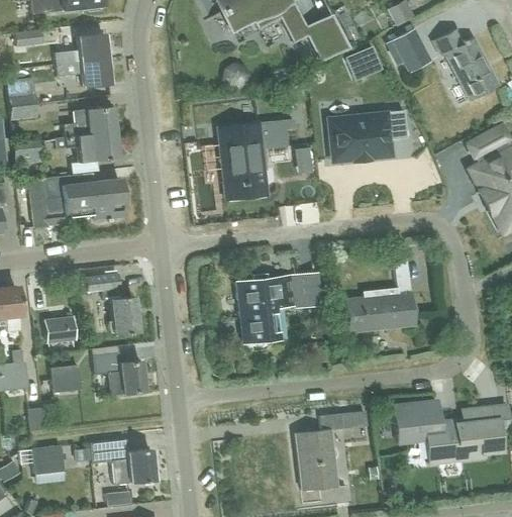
[(17,0),(18,2),(31,0),(32,14),(101,6),(100,0),(17,0)]
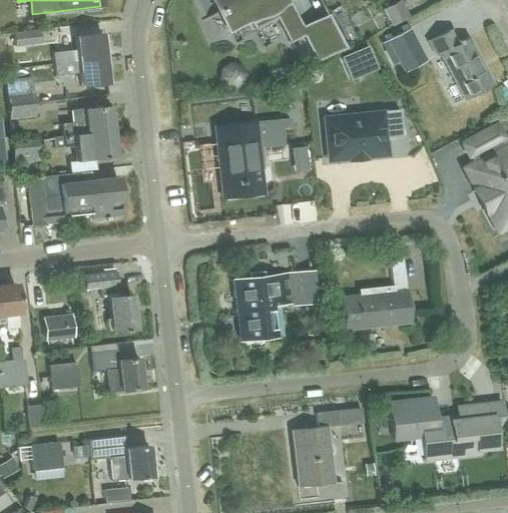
[(214,0),(231,31),(252,20),(257,29),(280,17),(292,42),(307,34),(319,59),(343,47),(327,17),(305,28),(290,0),(214,0)]
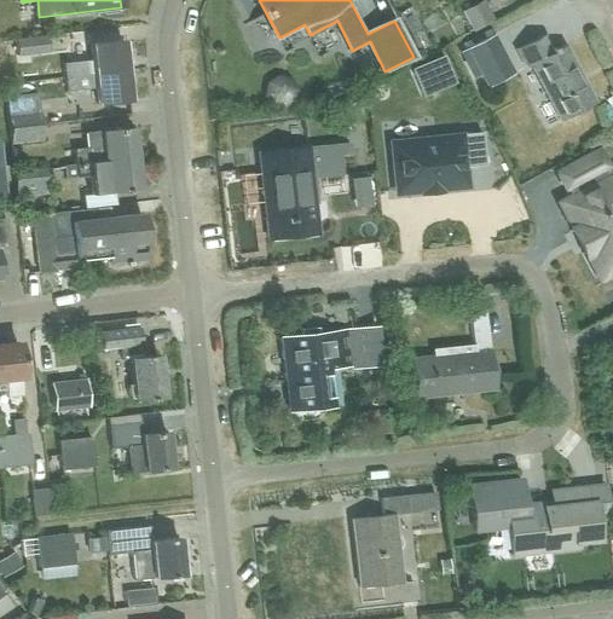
[(486,0),(484,0),(464,11),(475,32),(497,19),(486,0)]
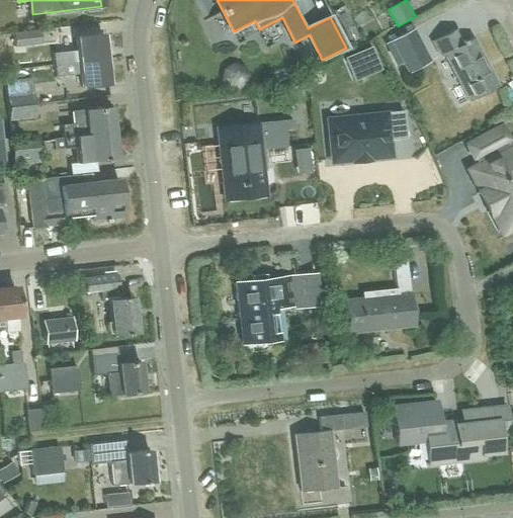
[(442,55),(447,53),(472,99),(500,84),(475,37),(466,41),(459,28),(435,40),(442,55)]
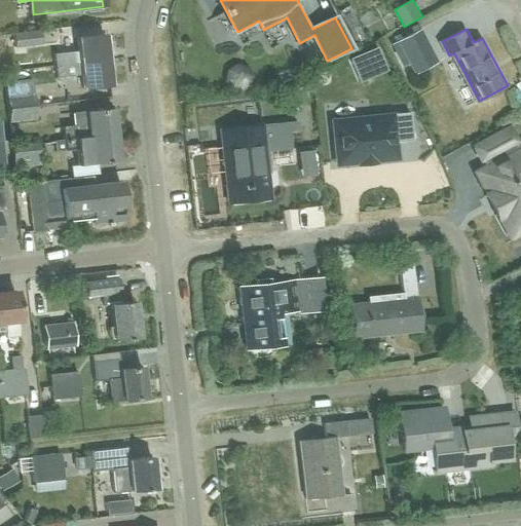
[(42,30),(15,34),(17,48),(44,45),(42,30)]
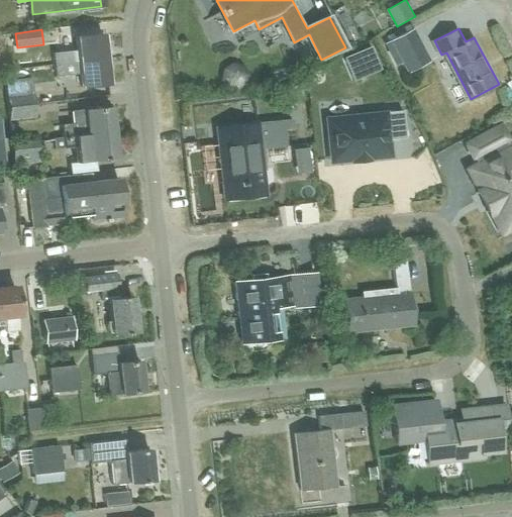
[(415,30),(393,41),(396,47),(404,62),(405,65),(426,53),(415,30)]
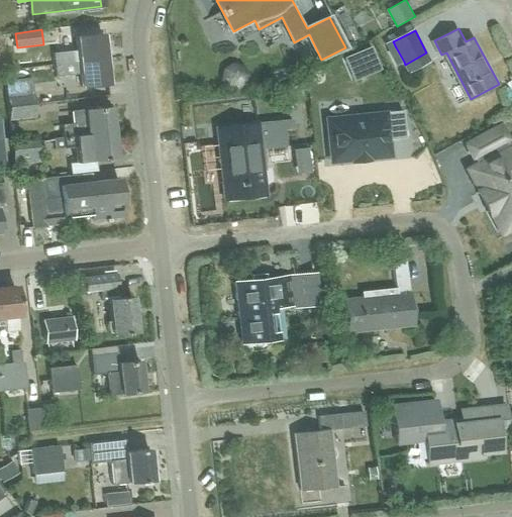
[(107,58),(105,32),(78,35),(80,50),(55,53),(56,63),(107,58)]
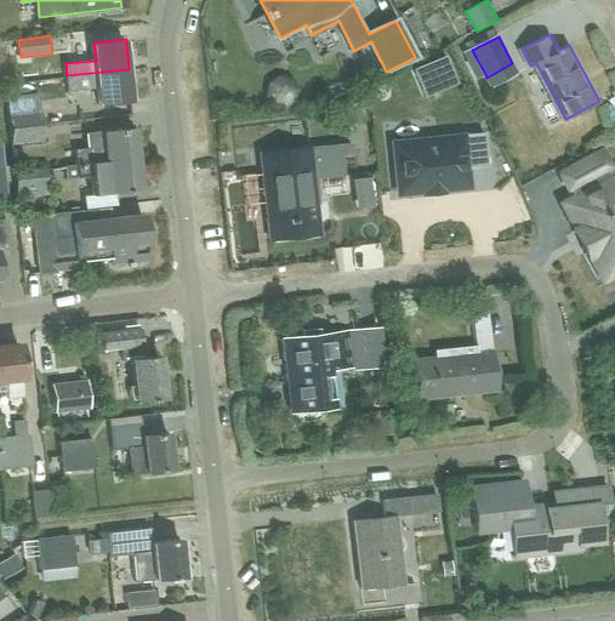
[(448,57),(417,69),(428,96),(457,84),(448,57)]
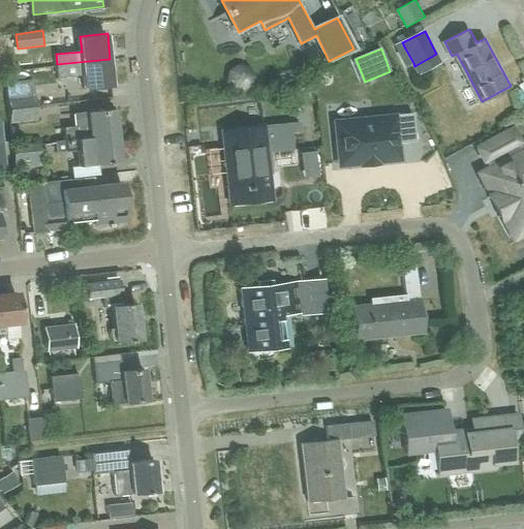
[(405,49),(399,52),(406,66),(413,63),(405,49)]
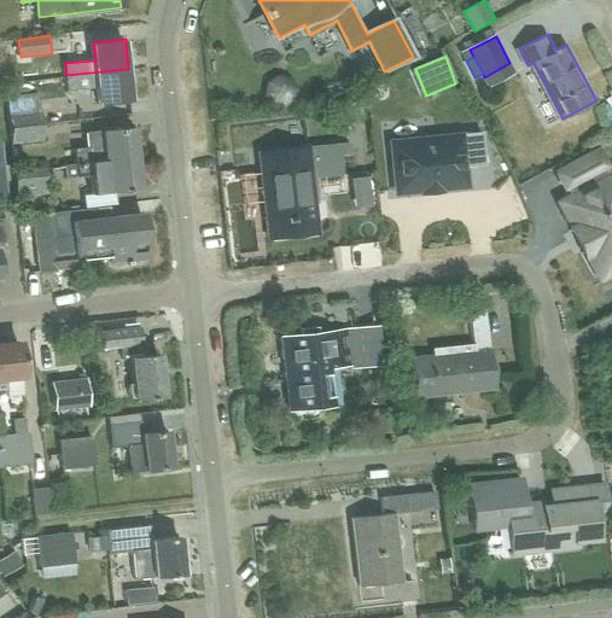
[(128,69),(66,75),(69,91),(98,88),(100,101),(132,98),(128,69)]
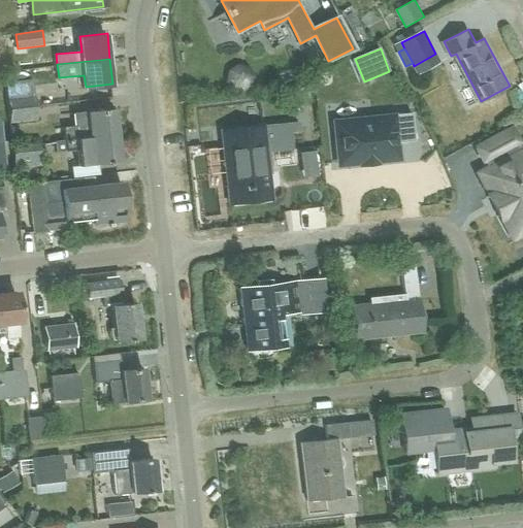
[(231,71),(229,80),(235,89),(244,91),(254,86),(255,76),(250,67),(240,65),(231,71)]
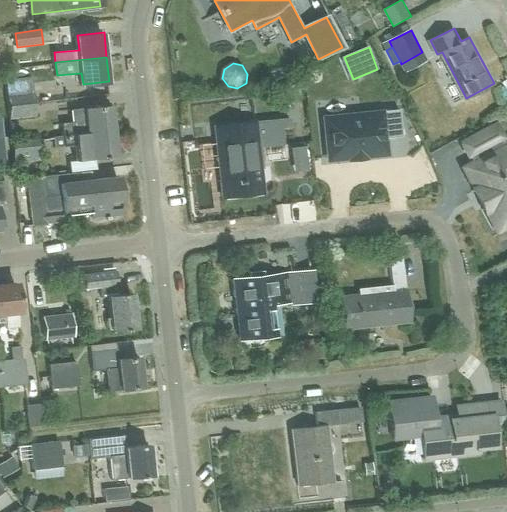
[(33,77),(7,80),(8,92),(35,89),(33,77)]
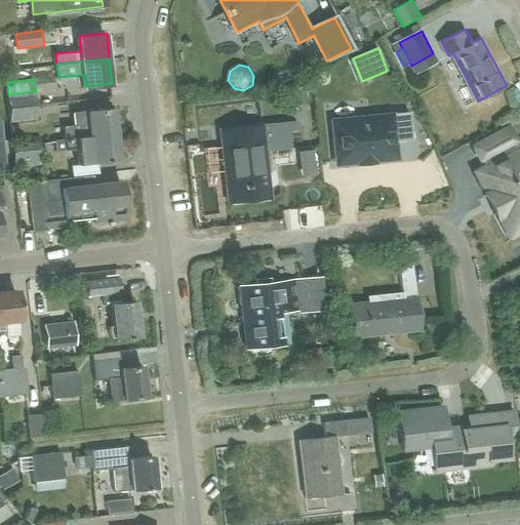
[(8,94),(9,107),(37,104),(36,91),(8,94)]
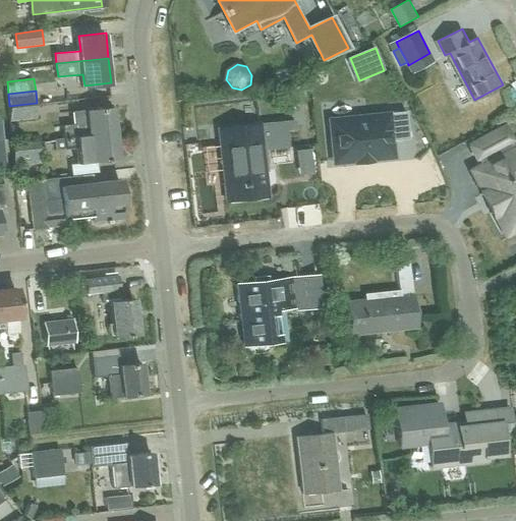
[(37,103),(9,106),(11,121),(39,119),(37,103)]
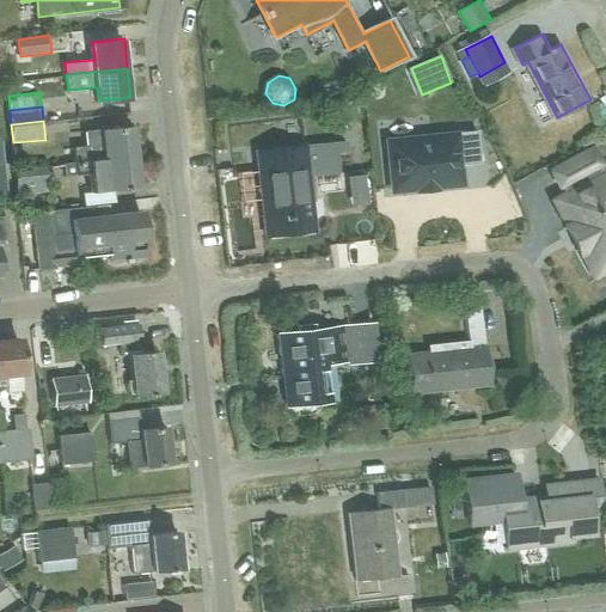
[(138,155),(134,126),(102,129),(87,130),(89,146),(75,148),(77,163),(138,155)]
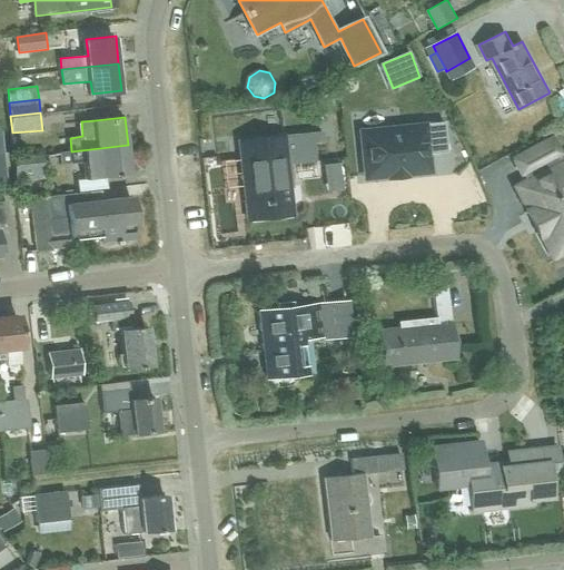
[(365,134),(369,176),(391,174),(393,174),(406,172),(406,173),(408,173),(408,172),(429,169),(427,155),(449,153),(446,121),(404,126),(405,130),(365,134)]
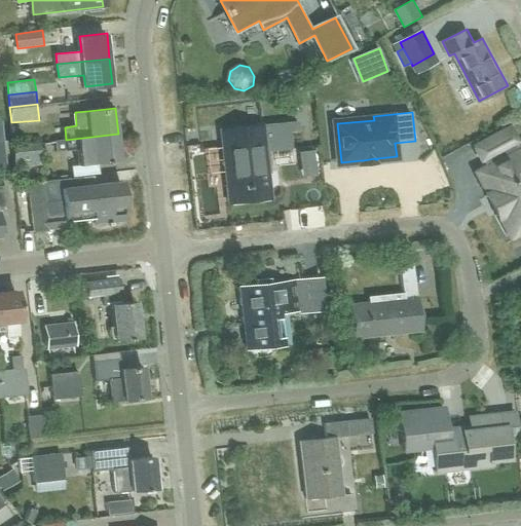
[(0,121),(0,179),(9,179),(3,121),(0,121)]
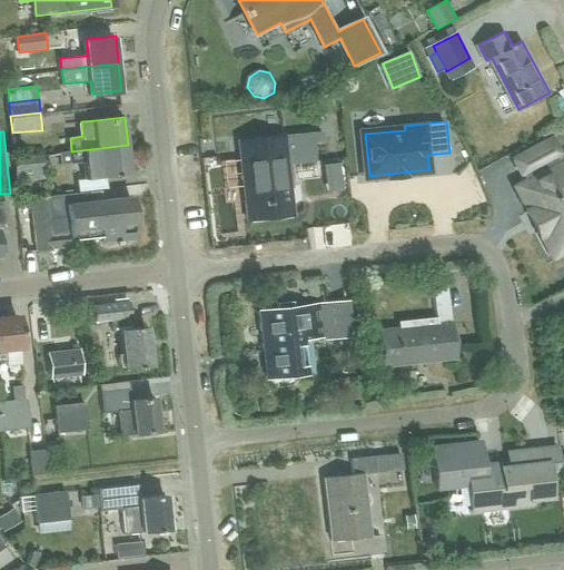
[(278,137),(241,140),(250,220),(294,216),(290,185),(284,186),(280,158),(286,158),(287,165),(318,161),(316,143),(326,141),(325,131),(315,133),(278,137)]
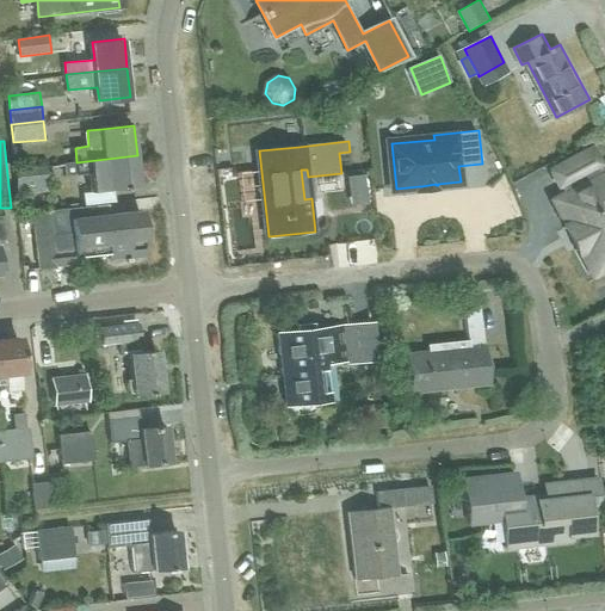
[(593,148),(551,171),(566,197),(557,201),(570,226),(566,228),(579,252),(582,250),(596,273),(604,269),(604,167),(593,148)]
